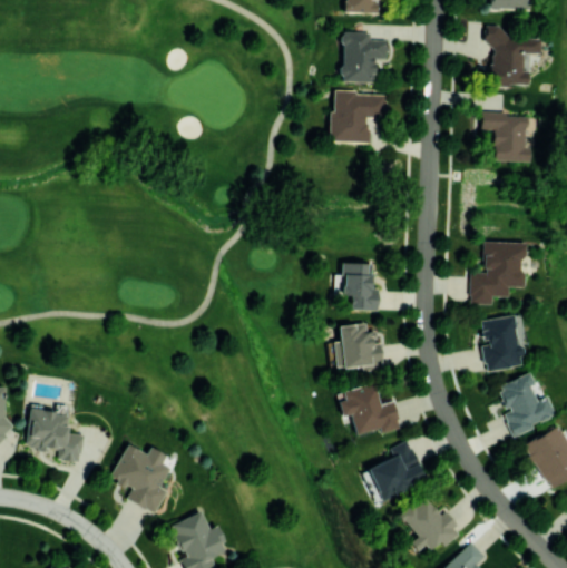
[(344,0),(344,13),(379,15),(379,0),(344,0)]
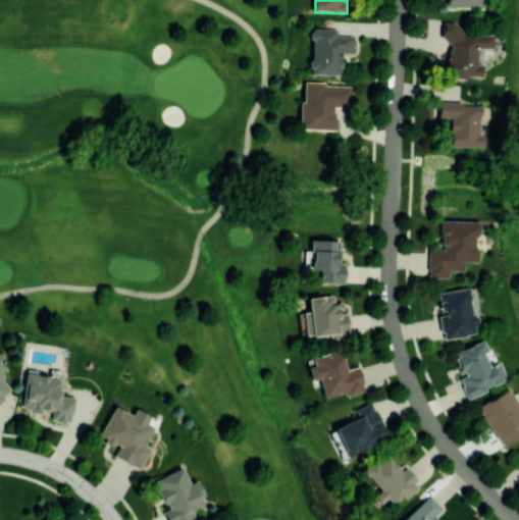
[(484,10),(484,0),(448,0),(448,9),(484,10)]
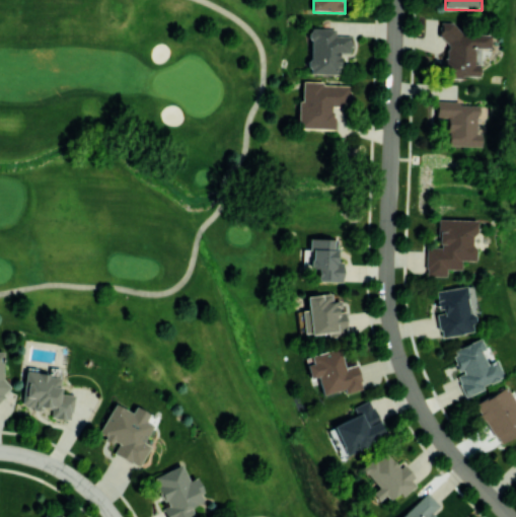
[(459,35),(459,23),(445,23),(445,81),(463,81),(463,78),(481,78),(481,67),(475,67),(475,49),(492,49),(492,35),(459,35)]
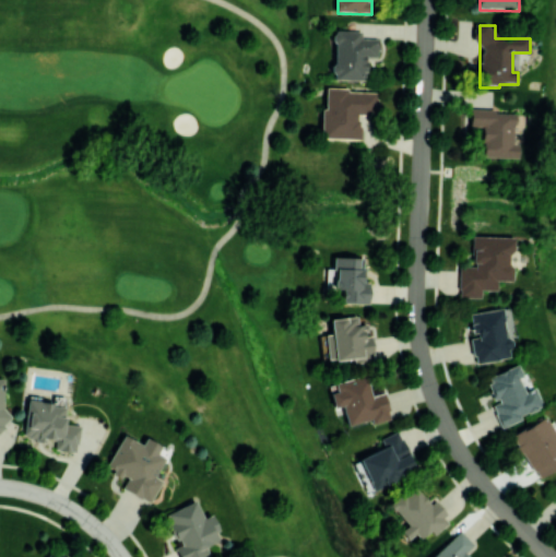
[(368,82),(368,59),(379,59),(379,40),(363,39),(364,33),(336,33),(334,81),(368,82)]
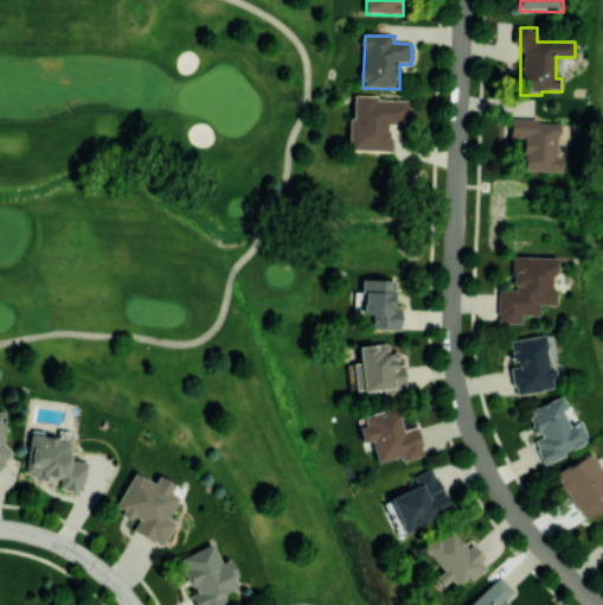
[(392,153),(393,127),(411,127),(412,101),(355,99),(354,120),(351,120),(350,152),(392,153)]
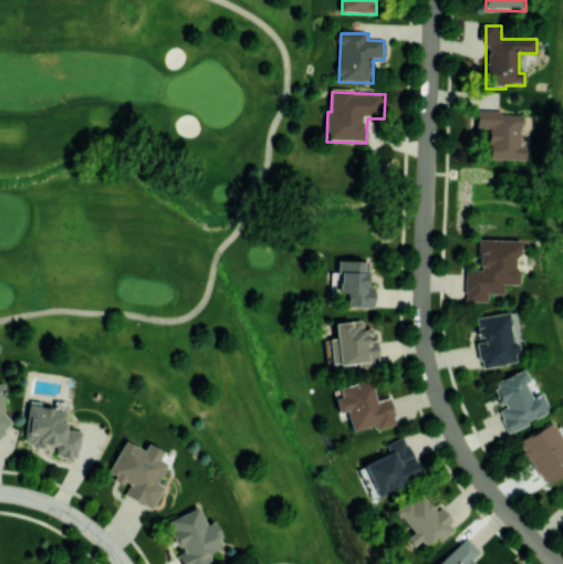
[(527,162),(527,146),(522,146),(522,114),(477,113),(477,129),(490,131),(490,162),(527,162)]
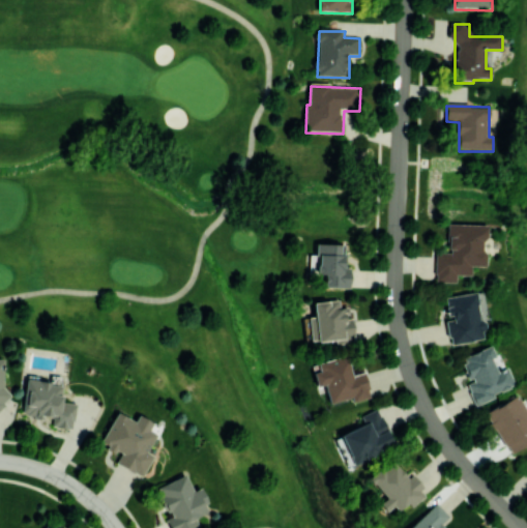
[(489,226),(449,226),(448,256),(437,256),(437,284),(458,284),(458,276),(473,277),(473,267),(487,268),(487,241),(489,241),(489,226)]
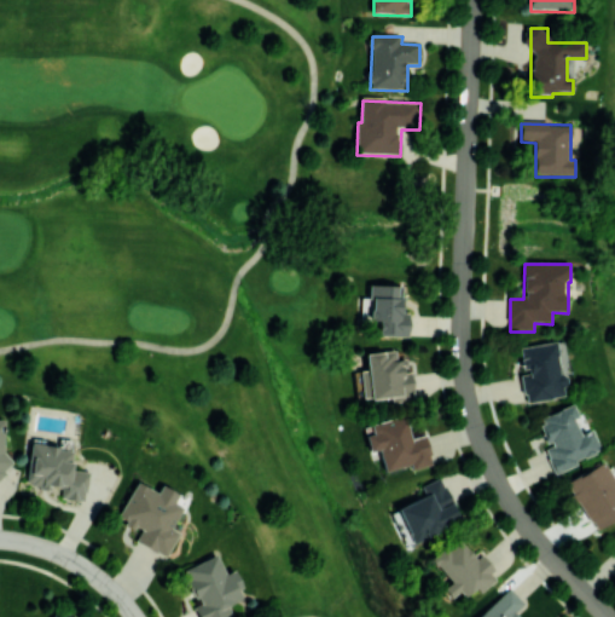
[(411,339),(411,313),(405,313),(406,287),(372,287),(371,327),(378,327),(377,338),(411,339)]
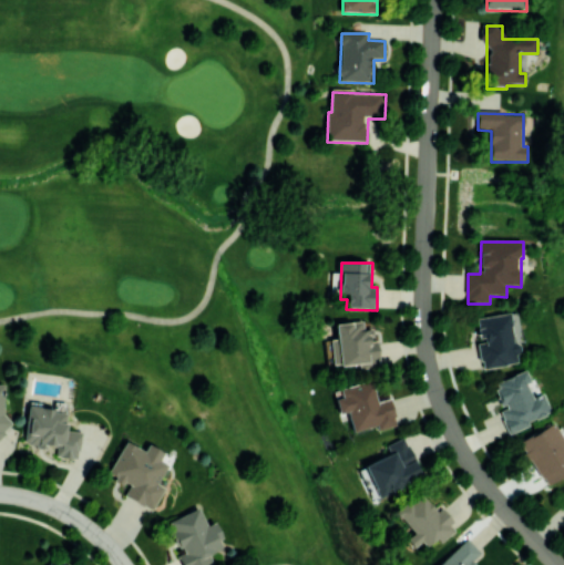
[(478,319),(480,342),(483,369),(519,366),(513,315),(478,319)]
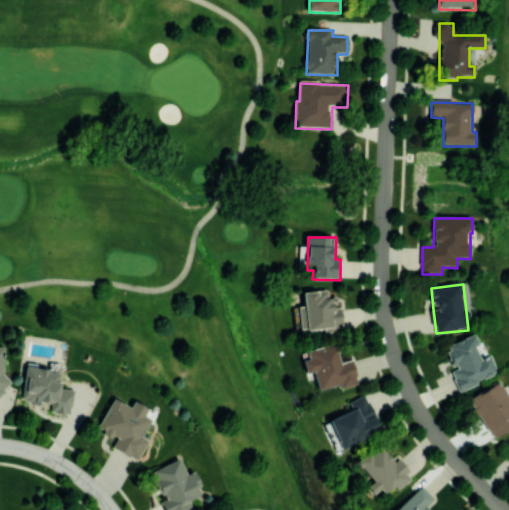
[(303,293),(305,307),(299,308),(301,332),(325,330),(325,334),(344,333),(341,307),(338,308),(337,297),(330,298),(329,291),(303,293)]
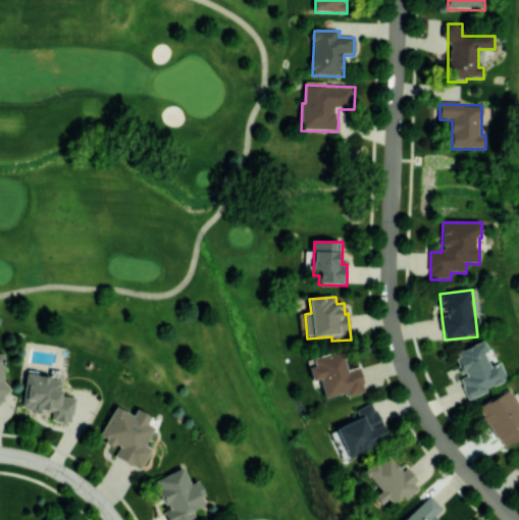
[(468,399),(509,383),(502,365),(491,368),(485,354),(489,353),(485,342),(455,354),(464,376),(460,378),(468,399)]
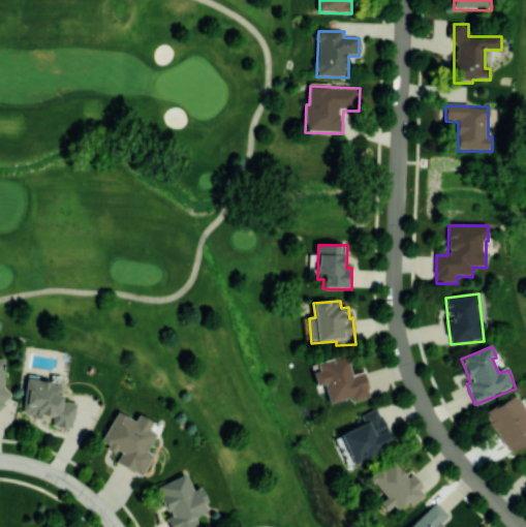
[(364,366),(357,367),(354,358),(313,367),(317,386),(326,384),(331,404),(353,399),(354,402),(371,399),(364,366)]
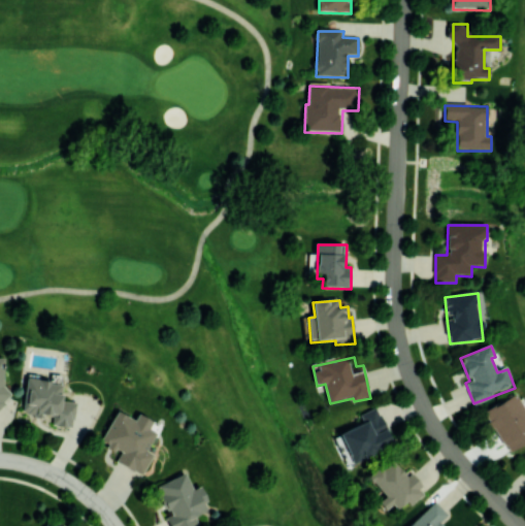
[(73,429),(77,403),(63,401),(65,381),(29,375),(24,415),(39,417),(40,415),(54,417),(53,426),(73,429)]
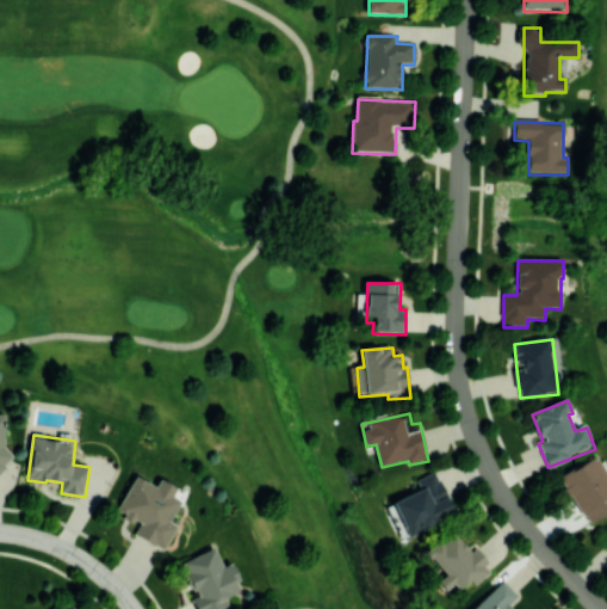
[(589,526),(606,514),(606,472),(596,455),(559,478),(589,526)]
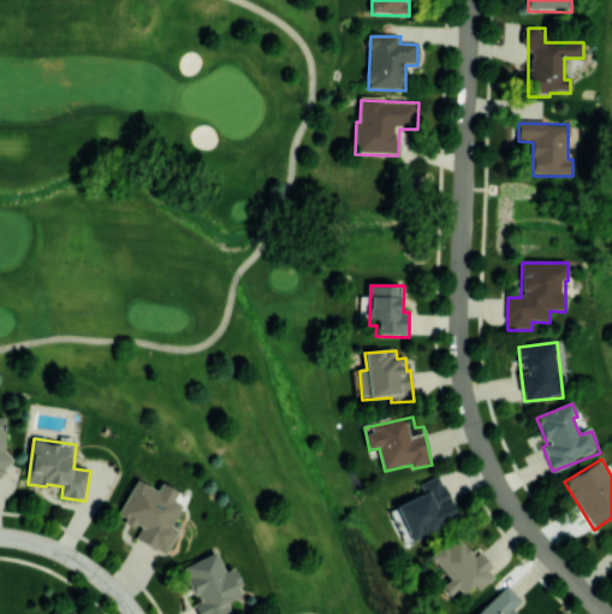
[(397,507),(411,541),(459,520),(440,476),(420,485),(425,495),(397,507)]
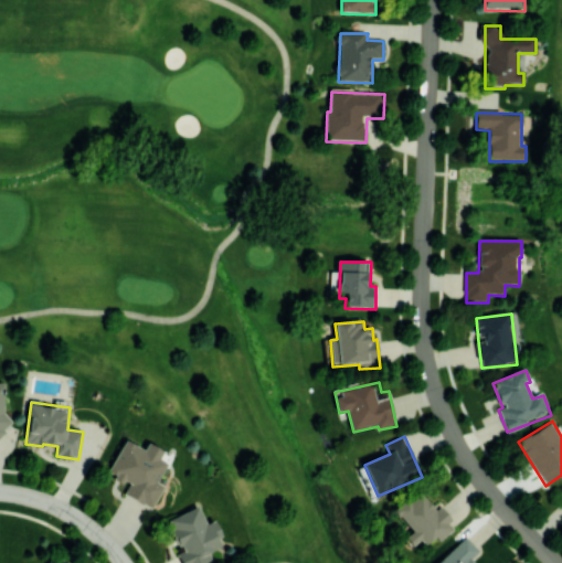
[(125,496),(155,509),(165,487),(159,484),(168,465),(161,461),(166,450),(149,444),(146,450),(125,441),(109,476),(129,486),(125,496)]
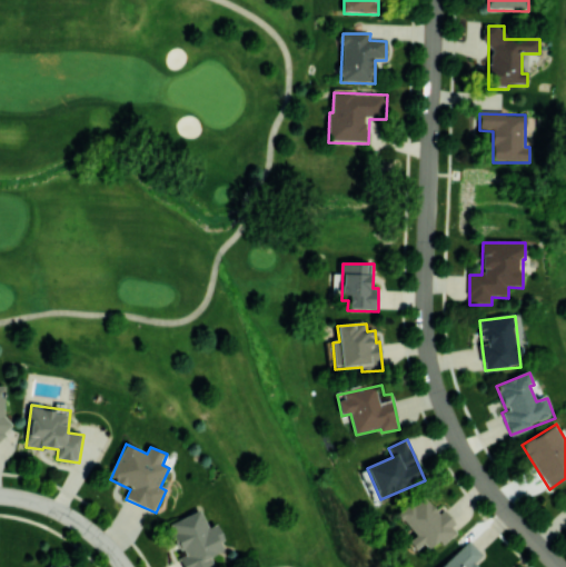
[(401,518),(417,536),(409,543),(417,551),(424,545),(429,550),(439,541),(444,547),(462,531),(444,511),(440,514),(426,497),(401,518)]
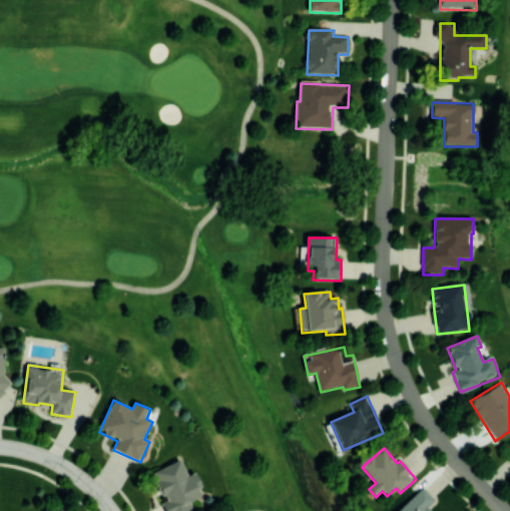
[(162,504),(164,510),(194,510),(191,503),(201,498),(197,488),(201,486),(195,473),(188,476),(181,460),(152,473),(165,503),(162,504)]
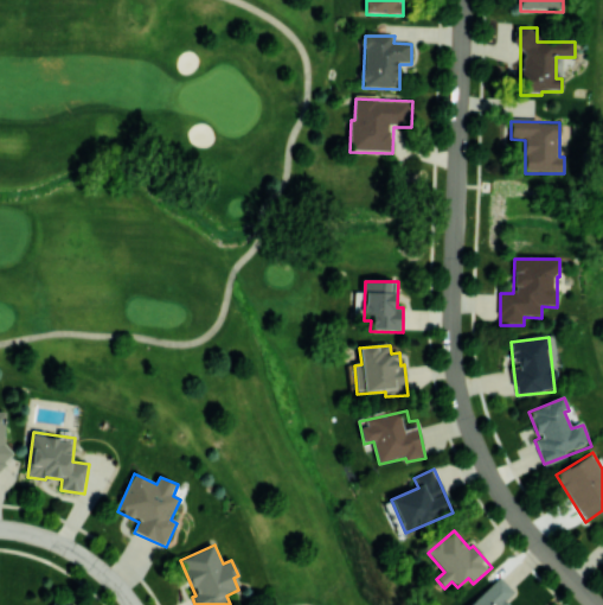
[(507,604),(506,603),(517,593),(502,578),(472,604),(507,604)]
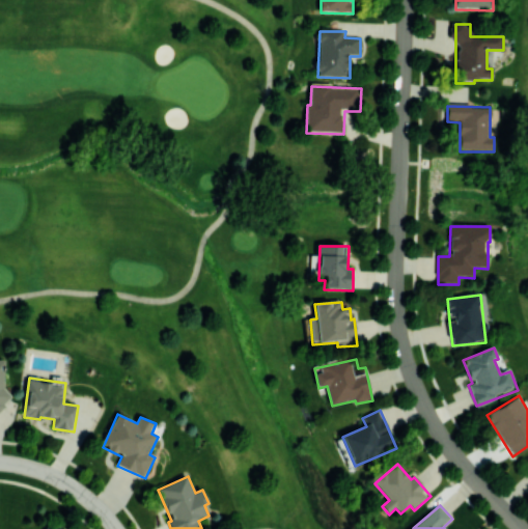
All buildings are outlined.
